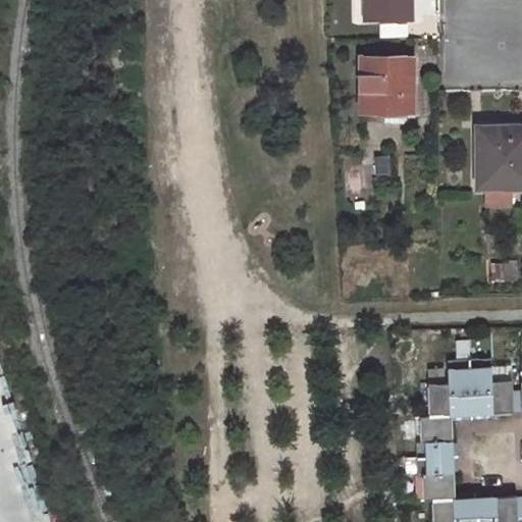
[(364,0),(365,19),(412,18),(412,5),(402,5),(401,0),(364,0)]
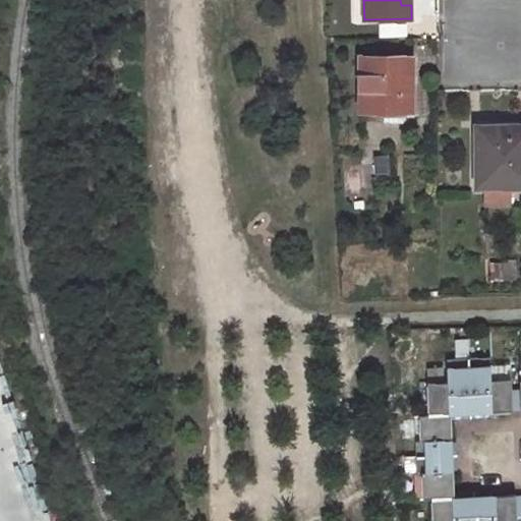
[(407,35),(406,22),(377,23),(378,36),(407,35)]
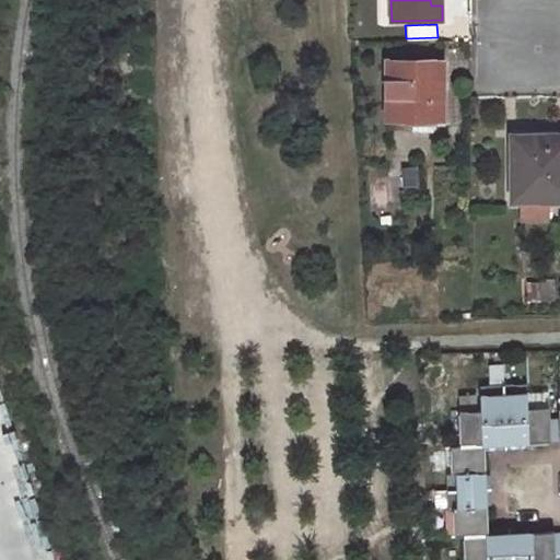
[(442,118),(443,60),(386,60),(386,121),(413,121),(413,118),(442,118)]
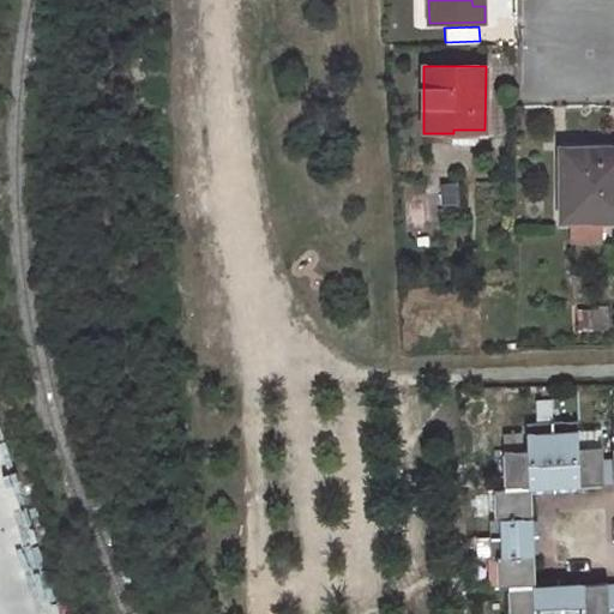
[(613,218),(613,155),(588,155),(588,149),(561,149),(561,220),(613,218)]
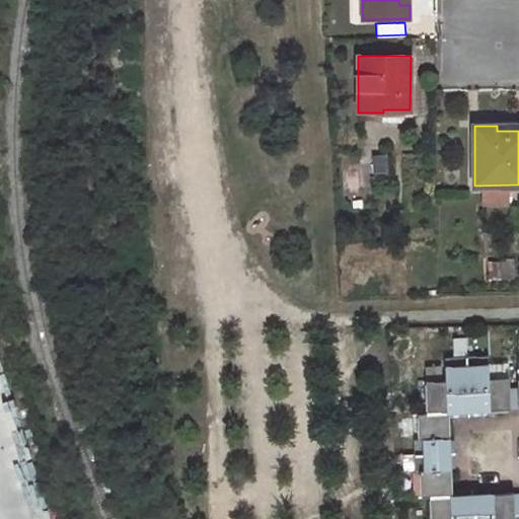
[(446,357),(447,366),(468,366),(468,356),(446,357)]
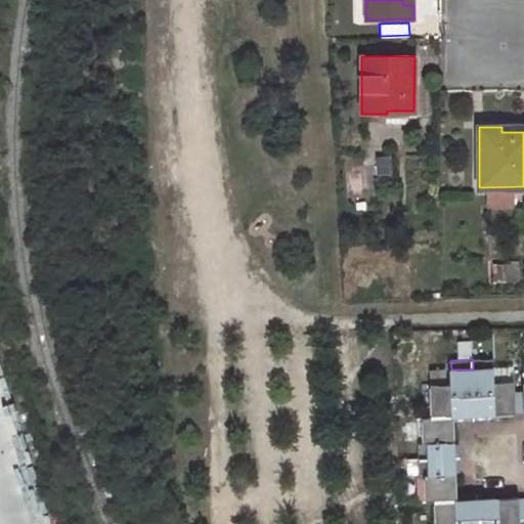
[(473,369),(494,368),(494,359),(473,359),(473,369)]
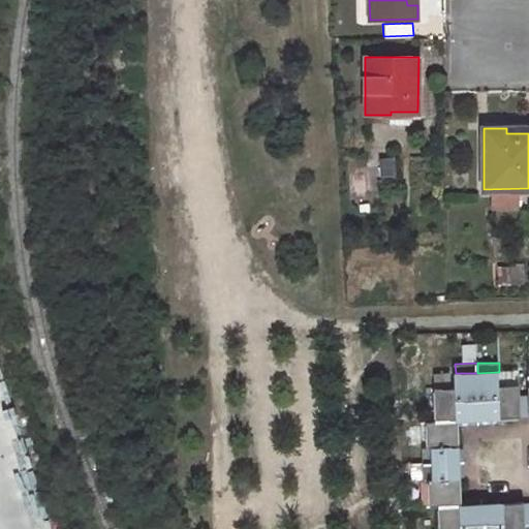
[(439,505),(439,528),(525,528),(524,503),(461,505),(458,419),(521,417),(521,385),(500,386),(499,372),(477,373),(456,373),(456,387),(435,387),(436,421),(427,421),(428,446),(433,446),(433,463),(434,480),(429,480),(430,506),(439,505)]
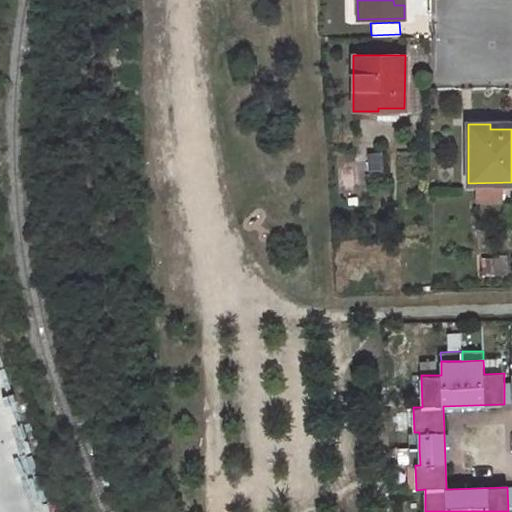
[(409,449),(419,448),(419,432),(414,432),(409,433),(409,449)]
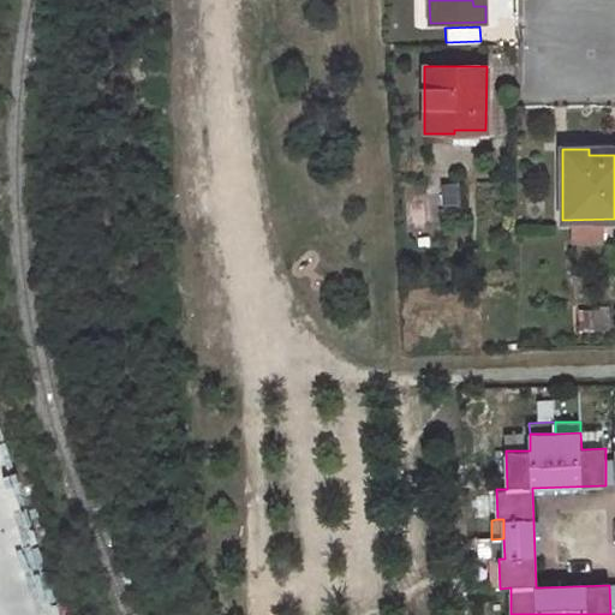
[(503,538),(491,539),(493,559),(499,559),(505,559),(503,538)]
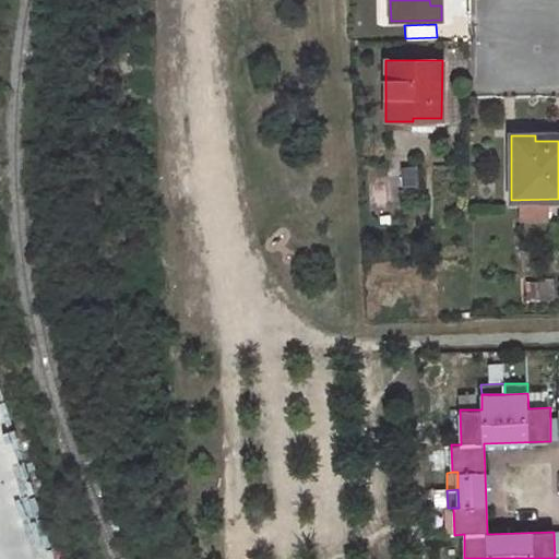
All buildings are outlined.
